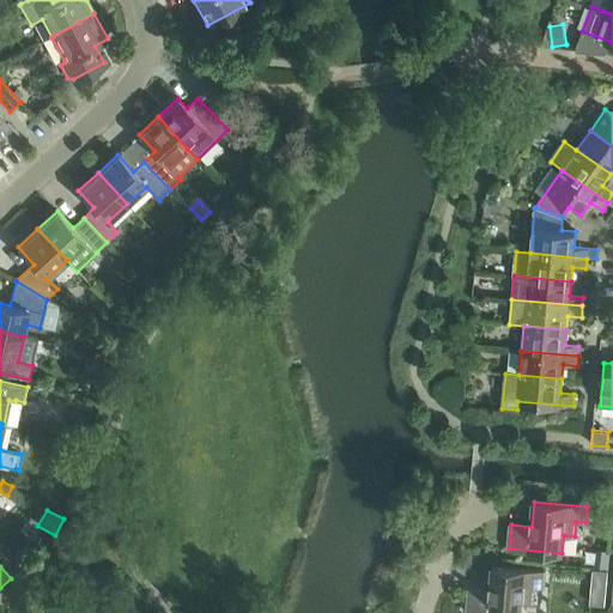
[(544,588),(546,571),(492,566),(490,592),(471,590),(467,612),(521,612),(522,600),(533,601),(534,587),(544,588)]
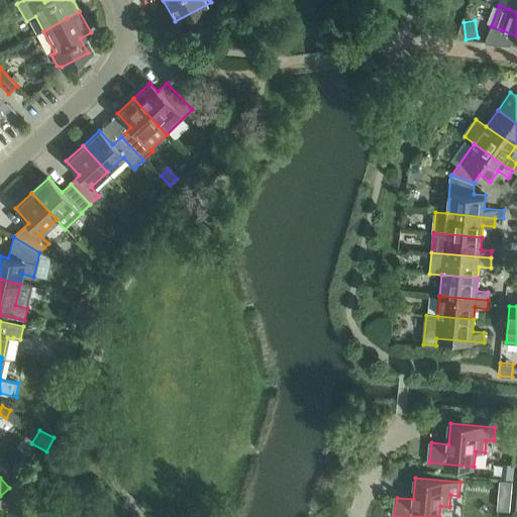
[(499,498),(510,499),(511,499),(513,481),(512,481),(501,480),(500,481),(499,498)]
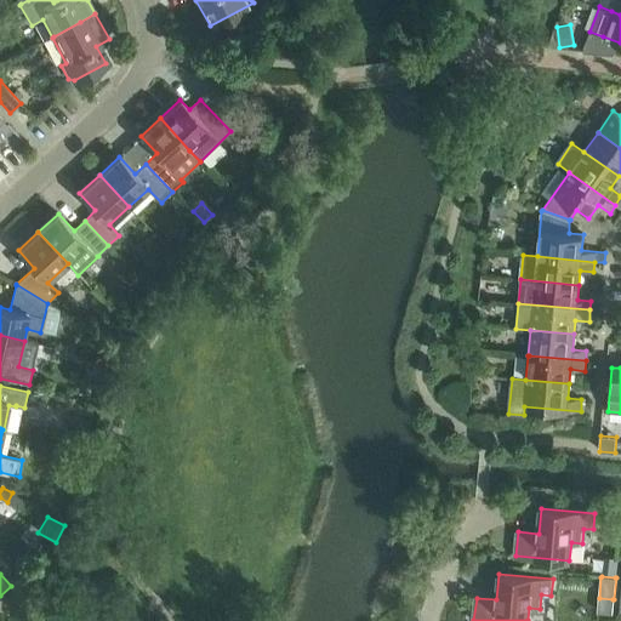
[(599,598),(598,611),(611,613),(613,613),(614,599),(613,599),(599,598)]
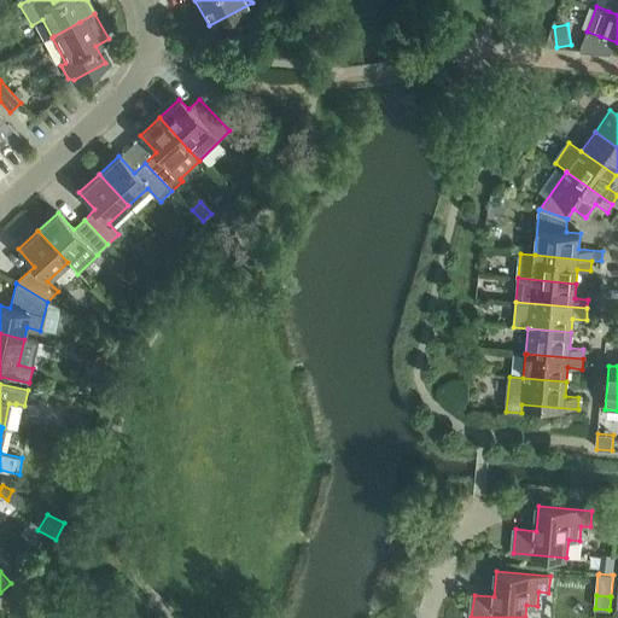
[(16,605),(16,617),(31,617),(31,604),(16,605)]
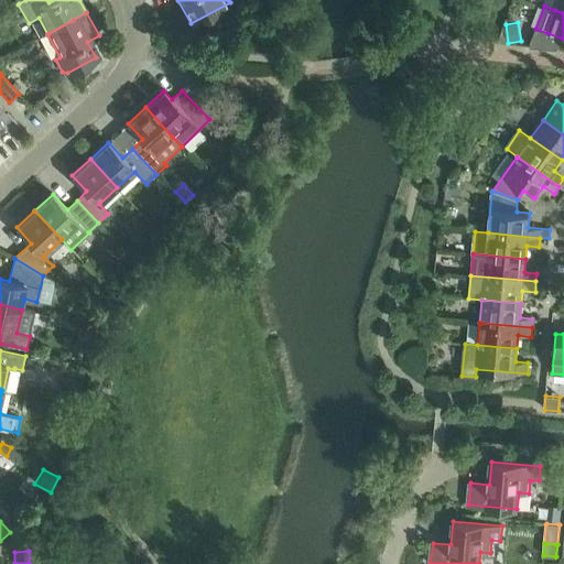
All buildings are outlined.
